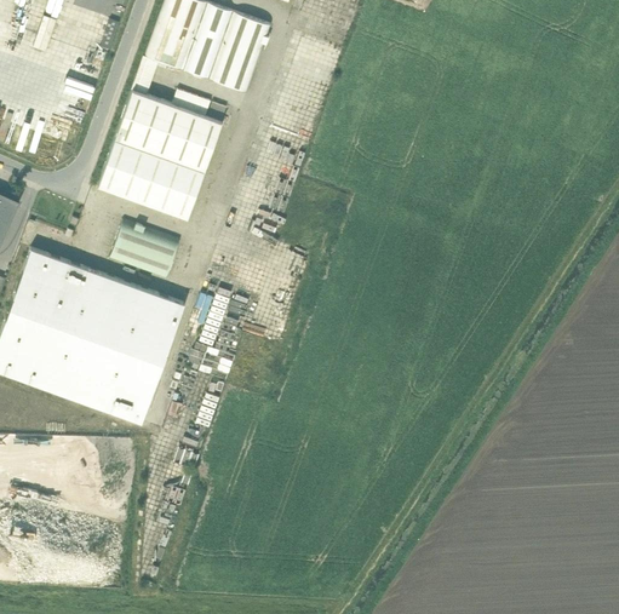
[(193,0),(166,0),(145,59),(156,63),(250,96),(274,29),(234,15),(193,0)]
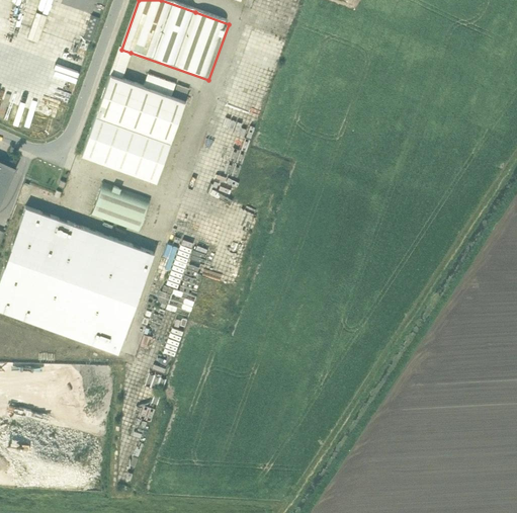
[(93,46),(101,21),(92,18),(85,43),(93,46)]
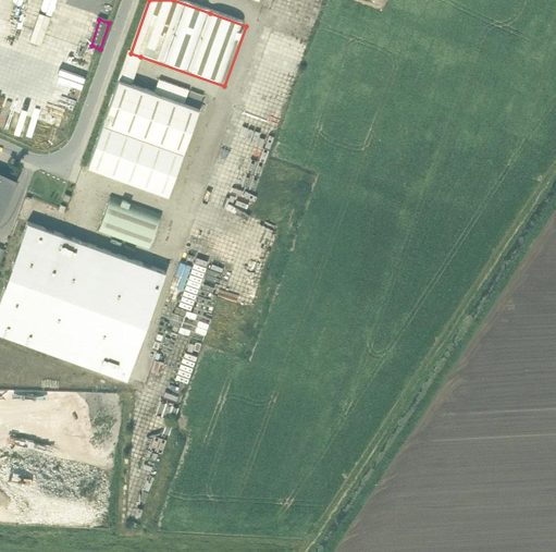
[(32,65),(37,66),(39,52),(47,54),(49,39),(37,37),(32,65)]
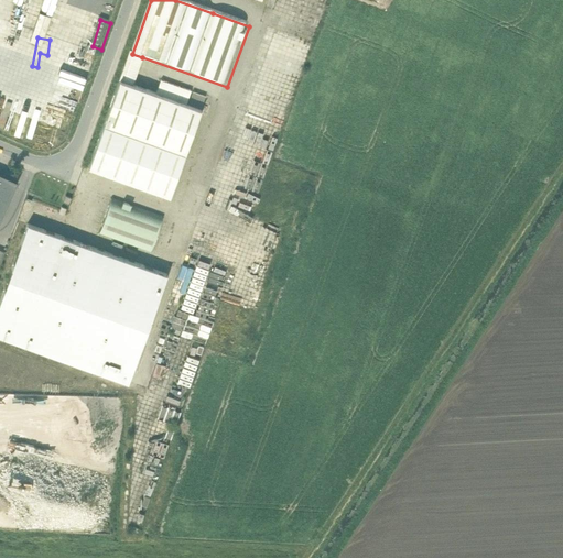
[(144,59),(142,58),(131,55),(89,172),(171,200),(202,113),(190,109),(187,108),(192,95),(162,85),(158,98),(133,89),(144,59)]
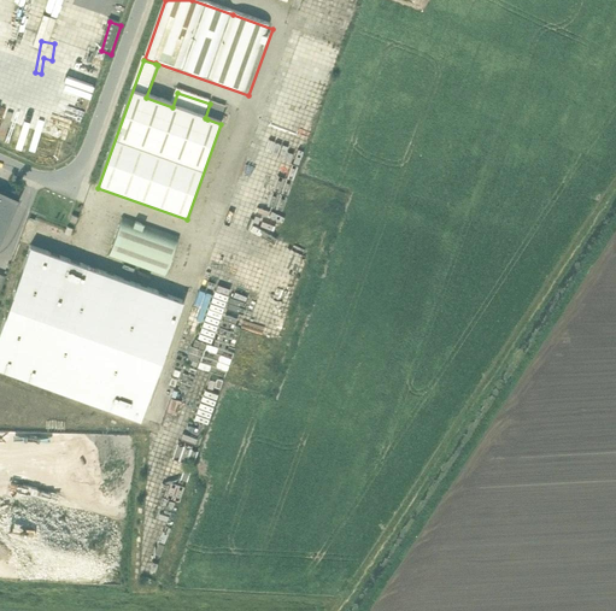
[(212,105),(207,119),(221,124),(226,110),(212,105)]
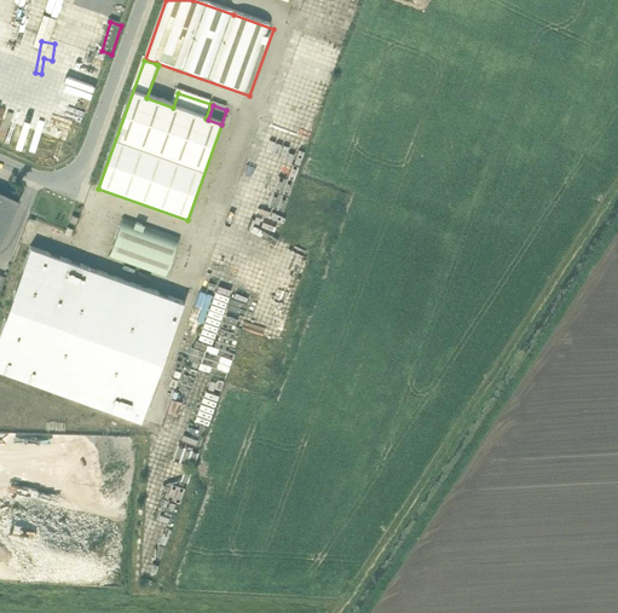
[(0,248),(0,249),(21,204),(0,195),(0,248)]
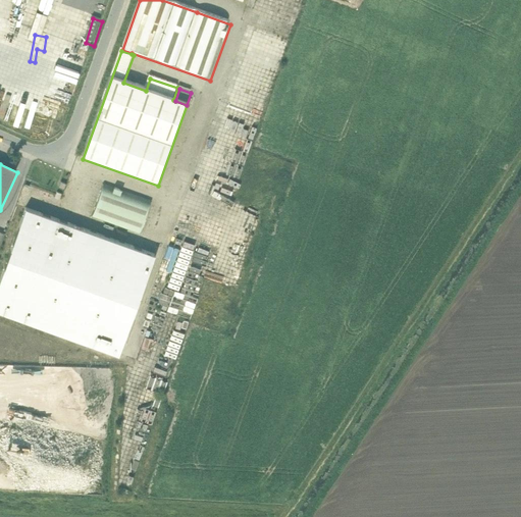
[(104,188),(92,220),(102,223),(140,238),(144,226),(147,217),(152,205),(113,191),(104,188)]
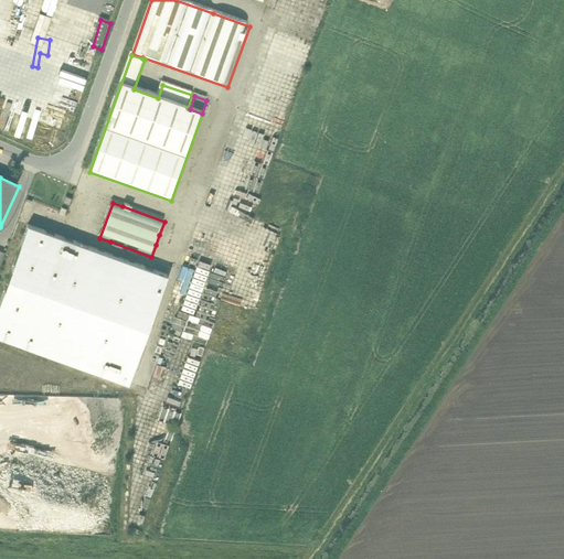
[(248,235),(249,228),(227,222),(226,229),(248,235)]
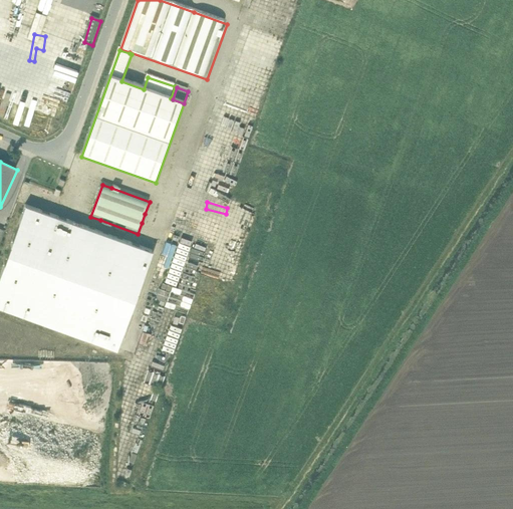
[(153,254),(26,208),(0,280),(0,309),(117,352),(153,254)]
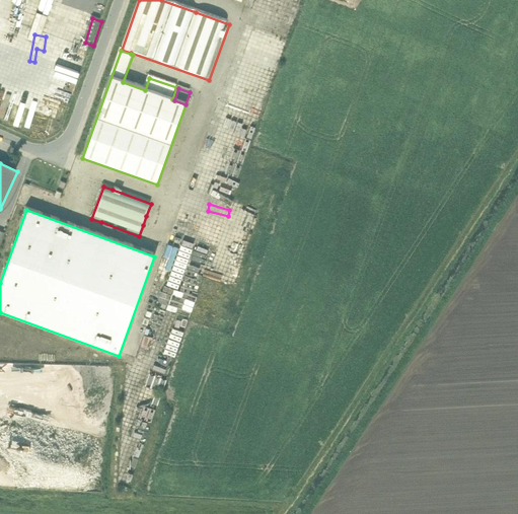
[(158,277),(167,281),(173,264),(164,261),(158,277)]
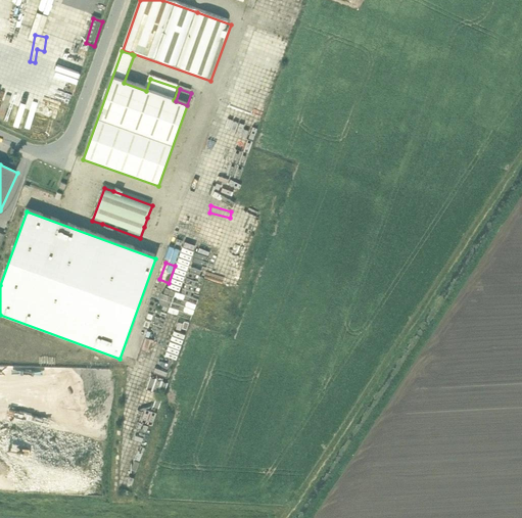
[(146,365),(153,343),(147,340),(139,363),(146,365)]
